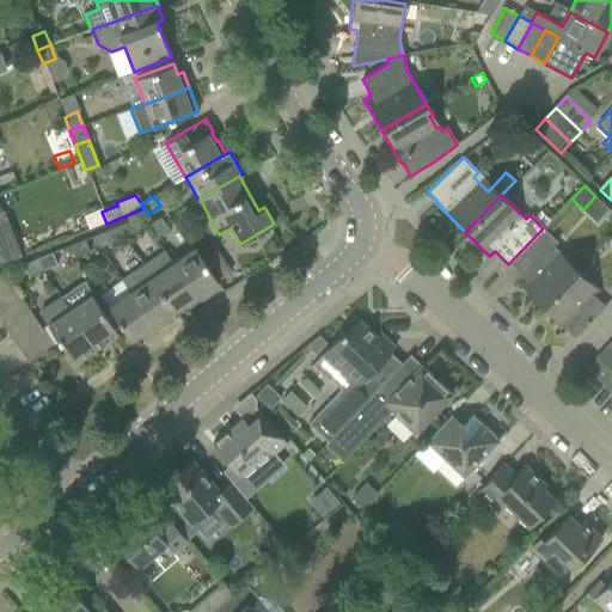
[(0,264),(20,257),(2,212),(0,213),(0,210),(0,264)]
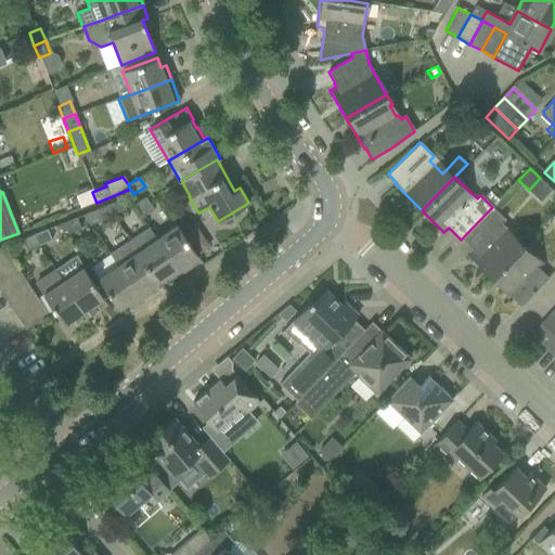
[(140,217),(152,209),(143,197),(131,205),(140,217)]
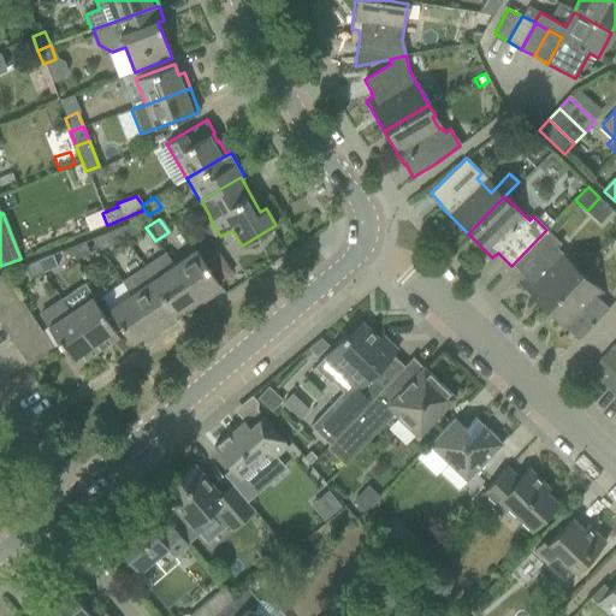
[(134,224),(120,229),(124,240),(137,235),(134,224)]
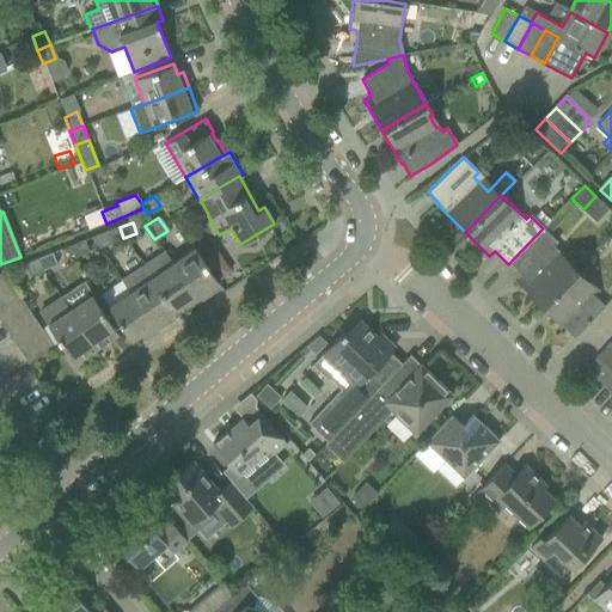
[(120,227),(105,232),(110,244),(123,238),(120,227)]
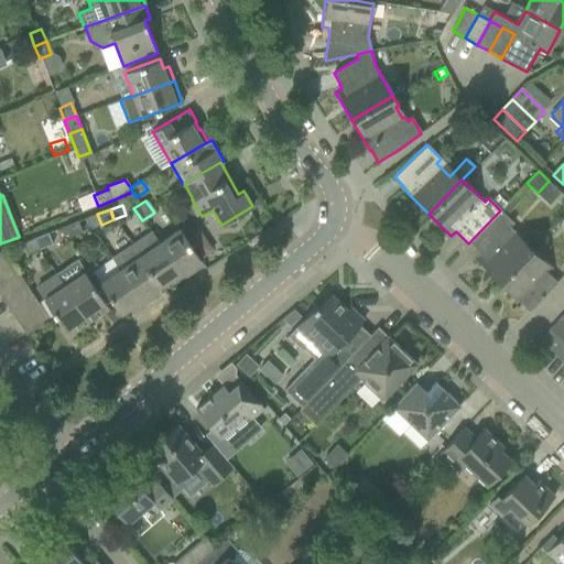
[(514,225),(500,210),(468,243),(480,256),(476,260),(500,283),(533,248),(511,227),(514,225)]
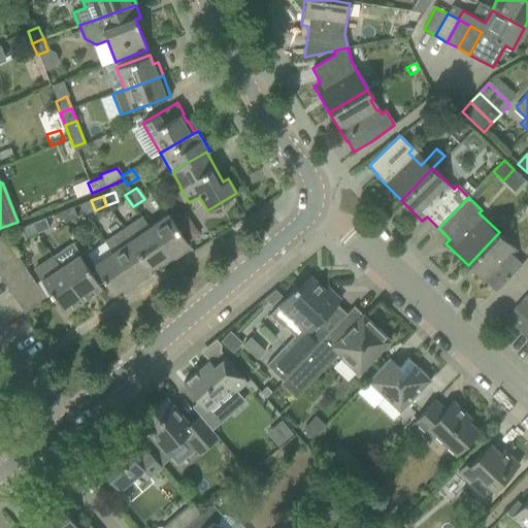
[(63,223),(75,218),(71,208),(59,213),(63,223)]
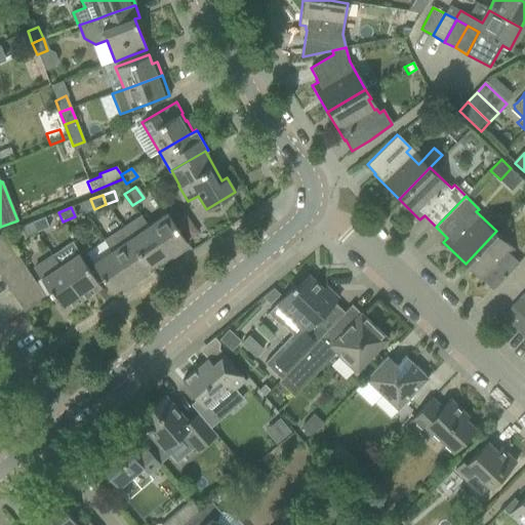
[(167,214),(148,228),(170,259),(182,252),(190,246),(187,242),(186,241),(184,239),(178,231),(174,225),(173,224),(167,214)]
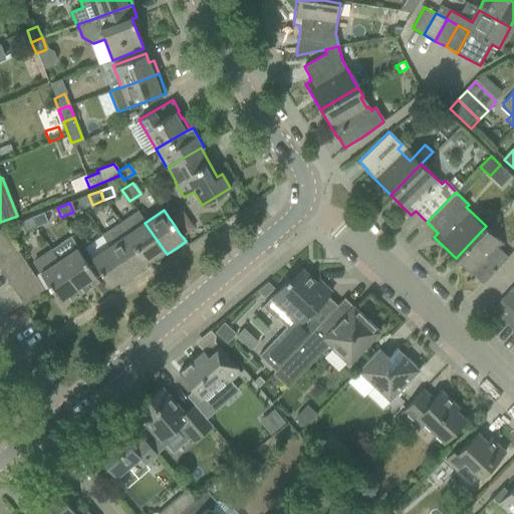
[(157,261),(167,254),(145,223),(137,212),(119,223),(146,262),(154,256),(157,261)]
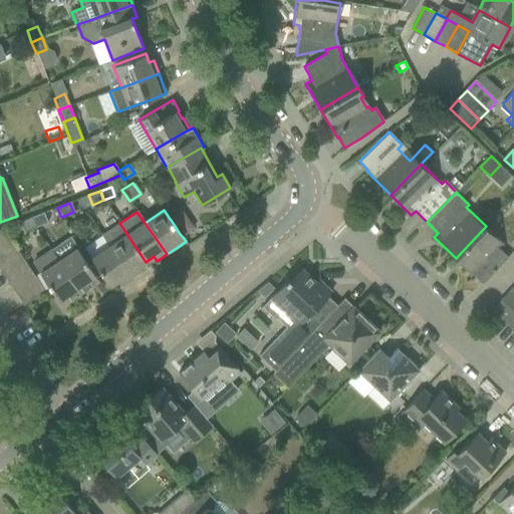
[(34,227),(46,223),(42,213),(30,218),(34,227)]
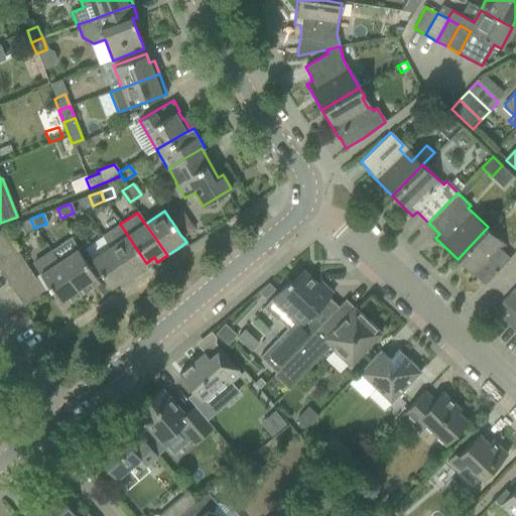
[(34,228),(30,219),(19,223),(23,233),(34,228)]
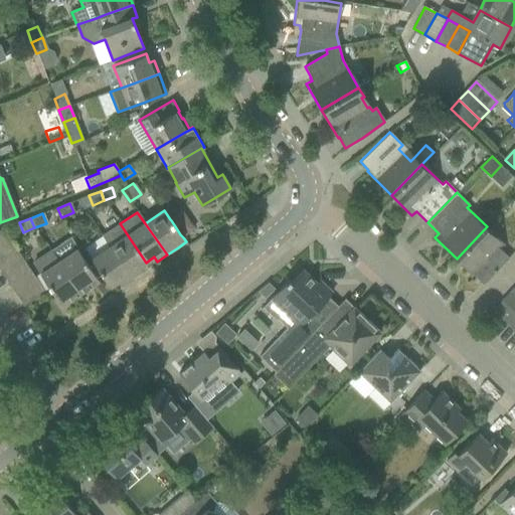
[(181,222),(175,226),(180,234),(182,236),(193,229),(190,224),(181,222)]
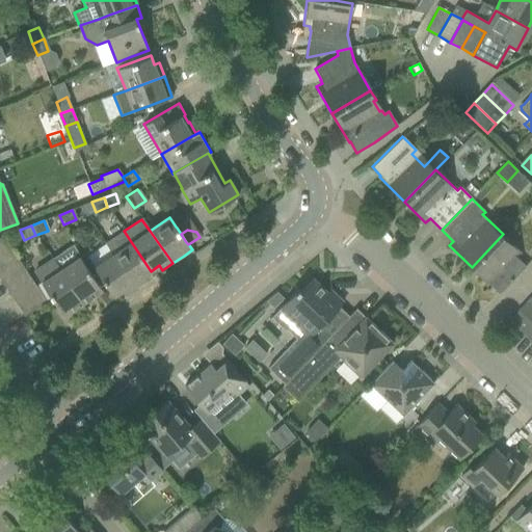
[(143,275),(151,271),(124,231),(105,242),(106,244),(105,244),(134,289),(147,281),(143,275)]
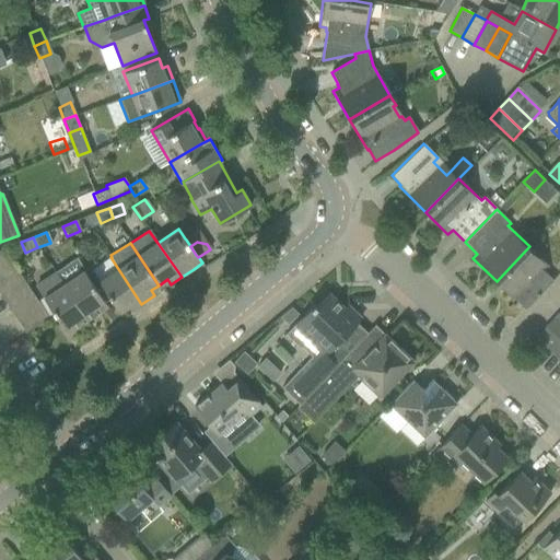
[(497,281),(524,310),(553,280),(534,260),(538,255),(529,246),(497,281)]
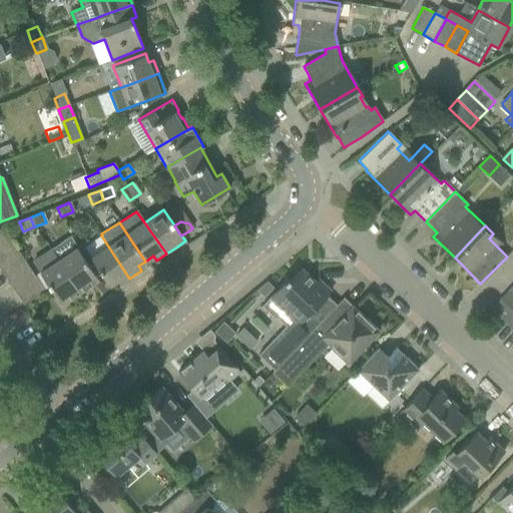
[(0,243),(9,237),(3,228),(0,229),(0,243)]
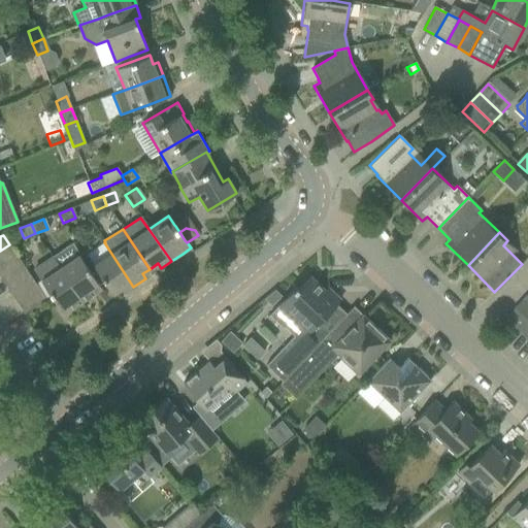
[(112,294),(121,289),(124,293),(133,287),(104,242),(86,255),(89,259),(93,265),(112,294)]
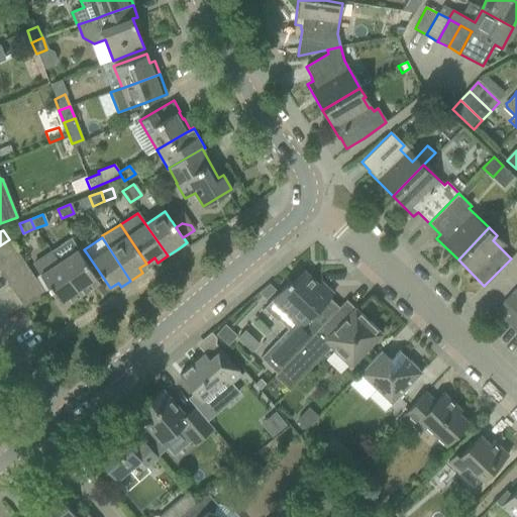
[(0,245),(0,261),(16,250),(9,239),(0,245)]
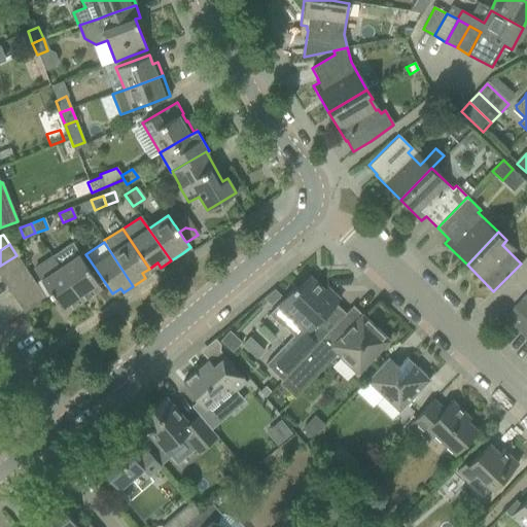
[(84,252),(79,255),(83,262),(89,258),(85,254),(84,252)]
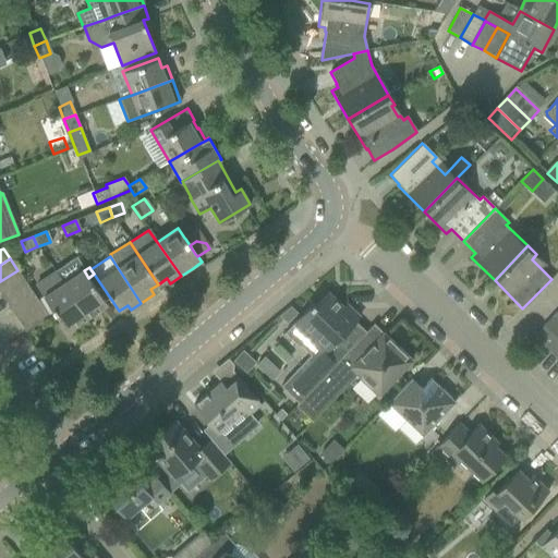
[(83,269),(62,283),(86,318),(107,304),(95,287),(88,278),(84,270),(83,269)]
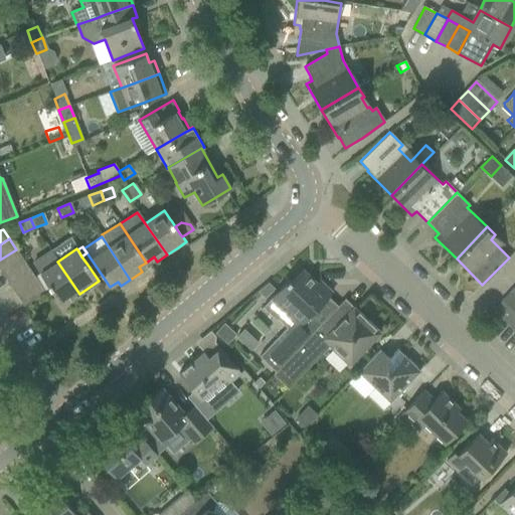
[(0,260),(0,271),(2,275),(23,260),(16,249),(0,260)]
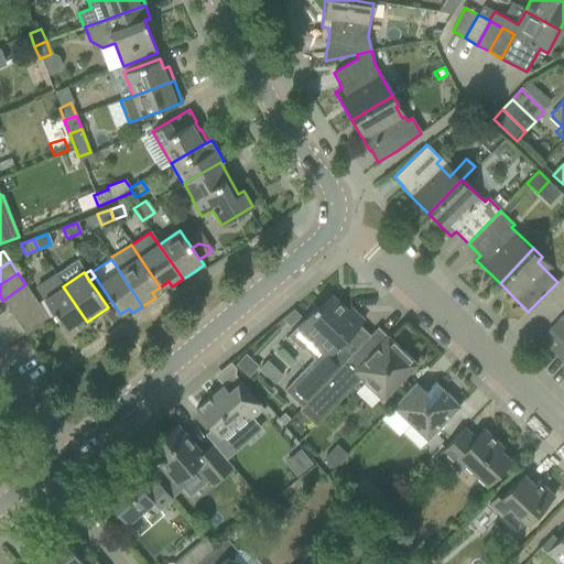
[(67,335),(87,322),(63,286),(55,274),(35,286),(44,300),(67,335)]
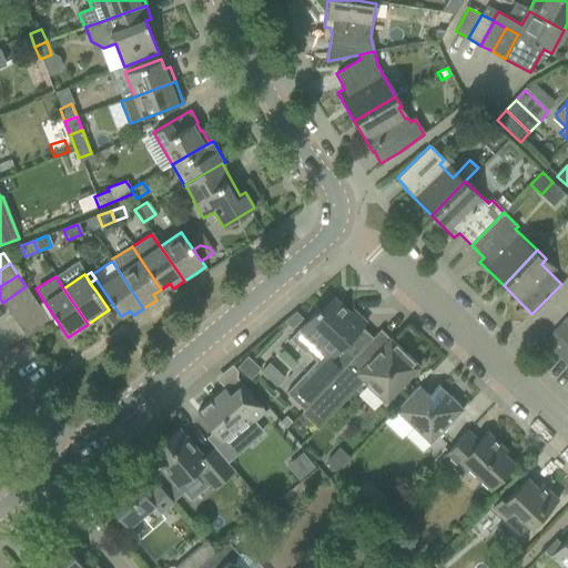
[(2,303),(10,314),(33,298),(26,286),(2,303)]
